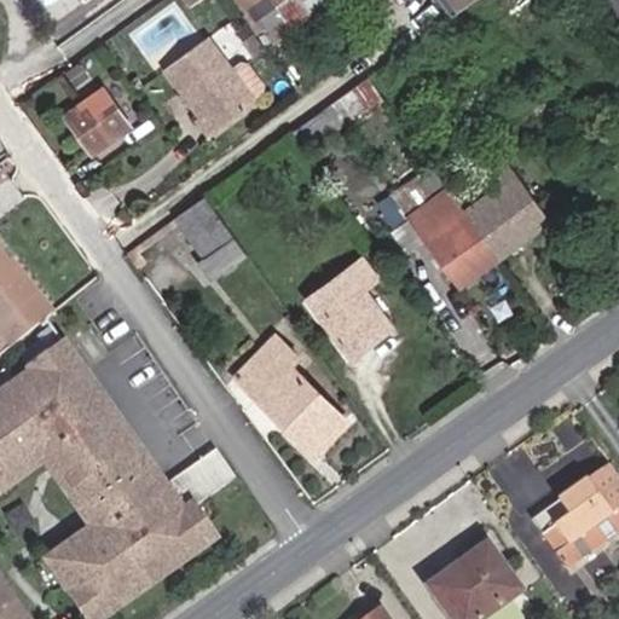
[(180,9),(173,0),(162,0),(173,13),(180,9)]
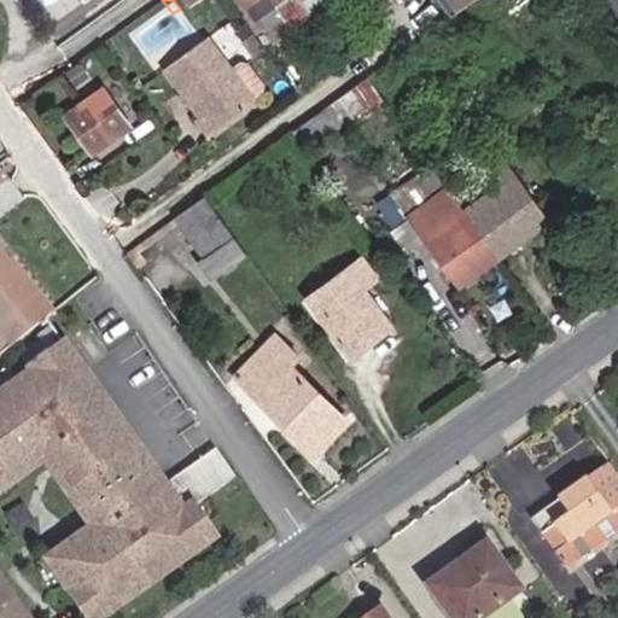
[(237,0),(245,12),(260,31),(269,45),(299,23),(289,9),(296,3),(299,0),(237,0)]
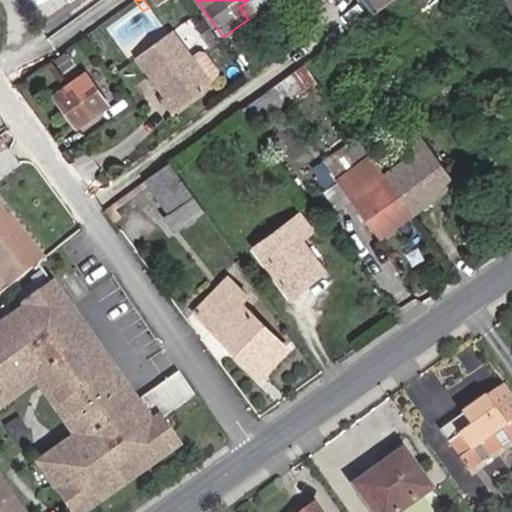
[(368,0),(376,10),(388,0),(368,0)]
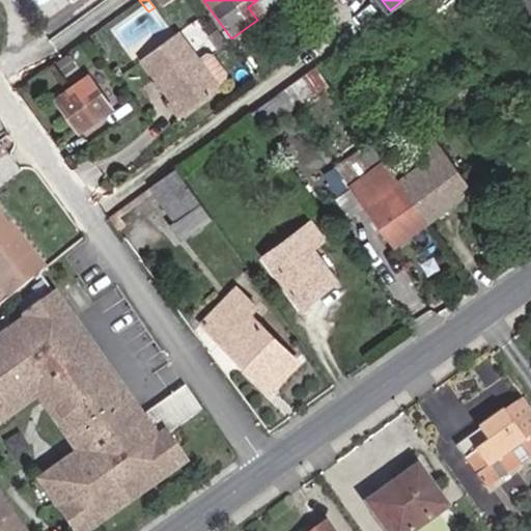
[(257,20),(263,15),(254,2),(248,7),(257,20)]
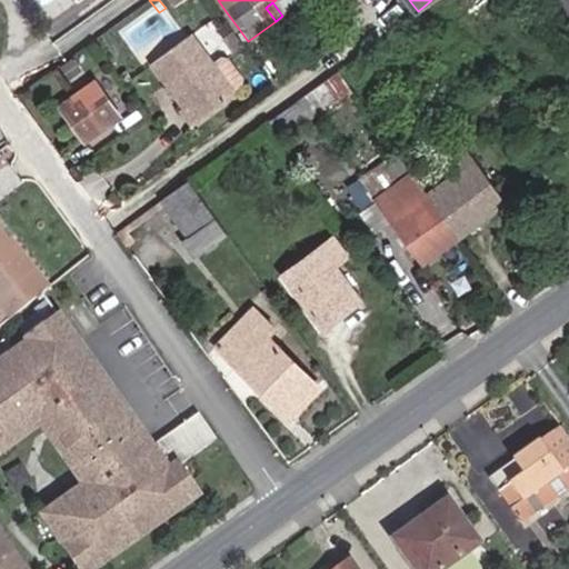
[(232,33),(238,29),(226,11),(219,16),(232,33)]
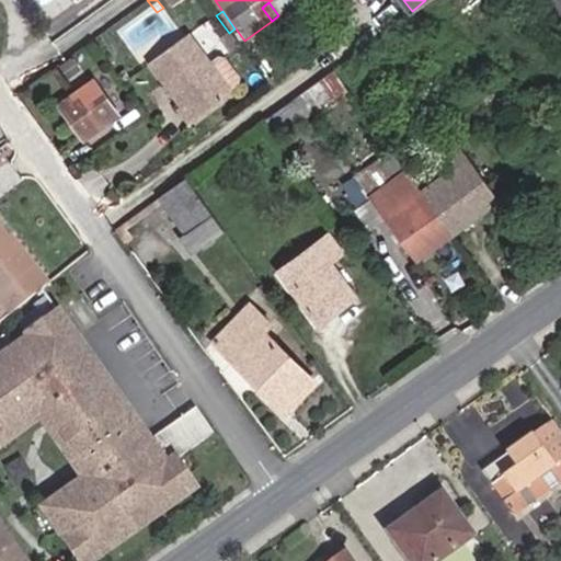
[(224,48),(217,39),(208,46),(215,55),(224,48)]
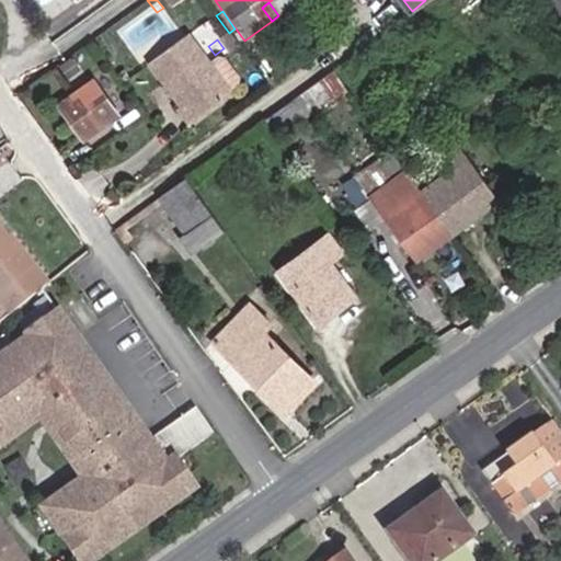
[(218,103),(225,96),(229,87),(216,69),(207,66),(196,73),(174,45),(138,71),(182,132),(220,105),(218,103)]
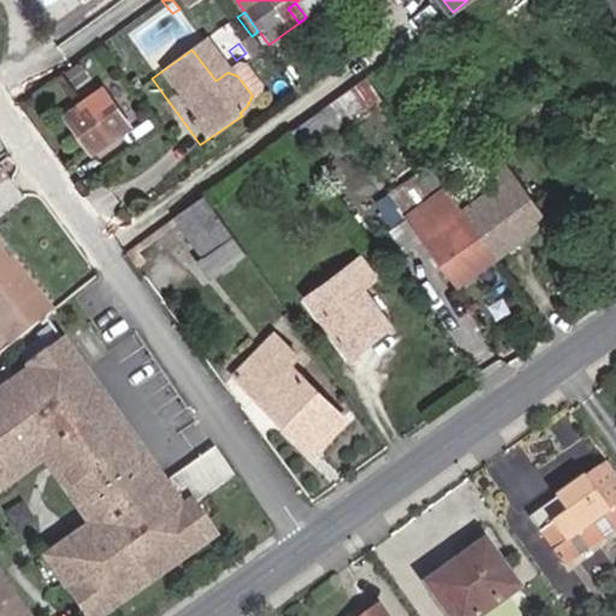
[(254,64),(246,53),(236,60),(244,72),(254,64)]
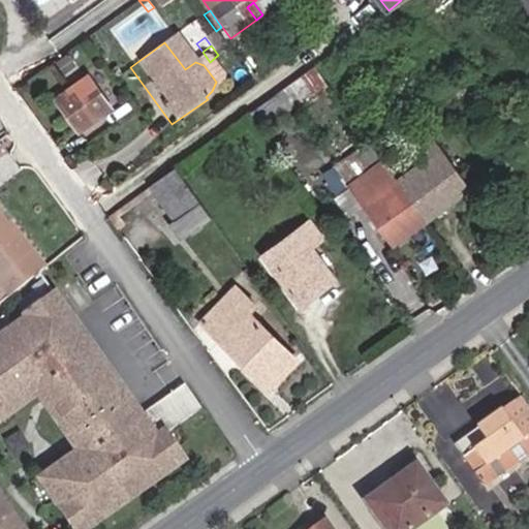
[(213,65),(221,59),(218,55),(210,62),(213,65)]
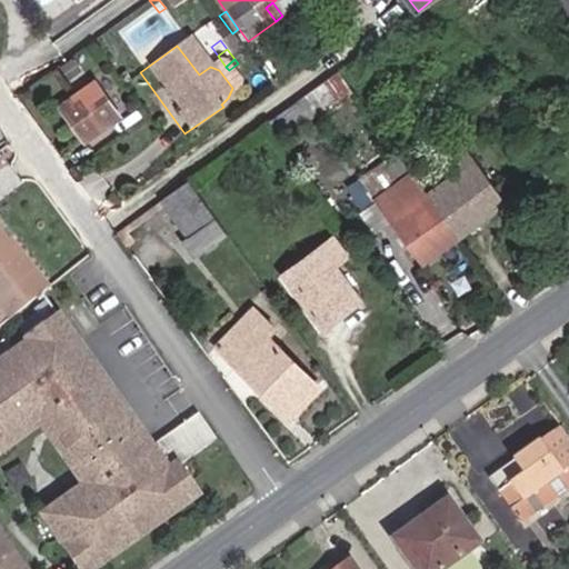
[(267,122),(279,138),(349,89),(337,71),(267,122)]
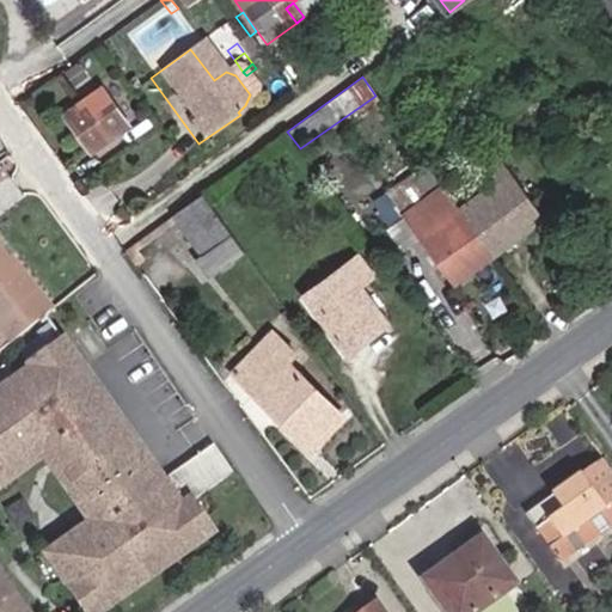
[(92,151),(127,127),(99,89),(66,112),(92,151)]
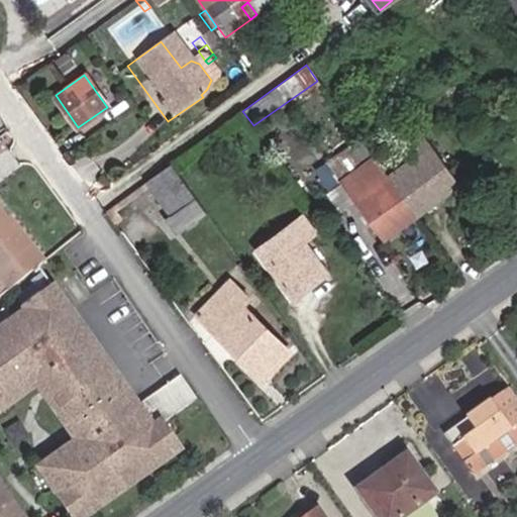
[(415,216),(458,184),(416,126),(397,139),(411,159),(387,177),(415,216)]
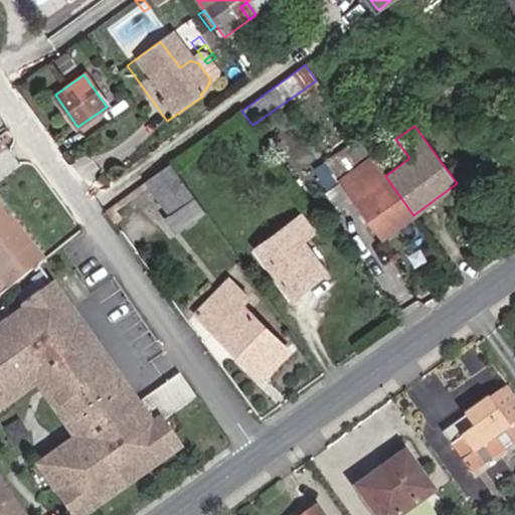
[(383,237),(413,215),(385,176),(371,157),(339,179),(383,237)]
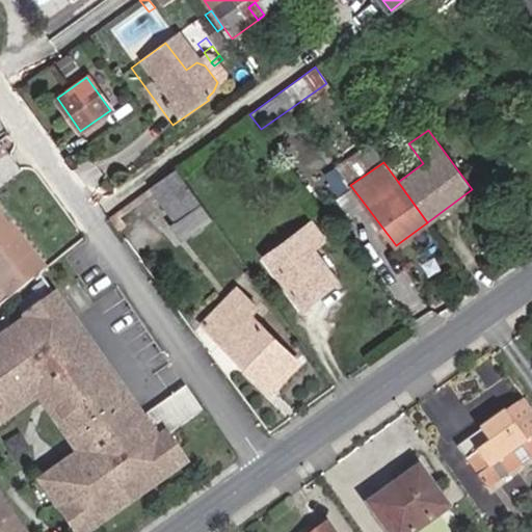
[(175,221),(200,203),(176,169),(150,188),(175,221)]
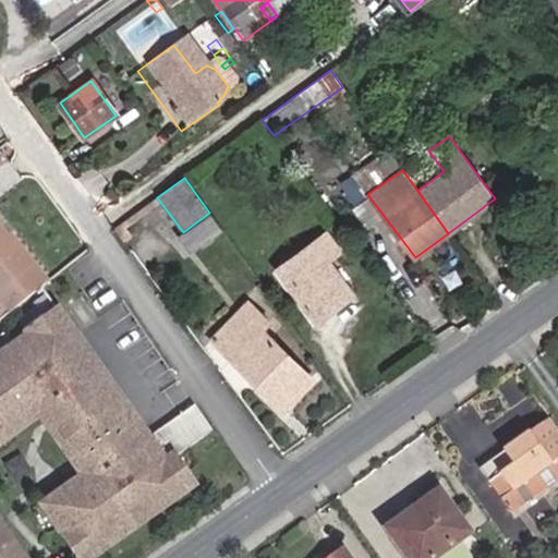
[(0,305),(8,314),(47,282),(10,234),(13,231),(0,214),(0,305)]
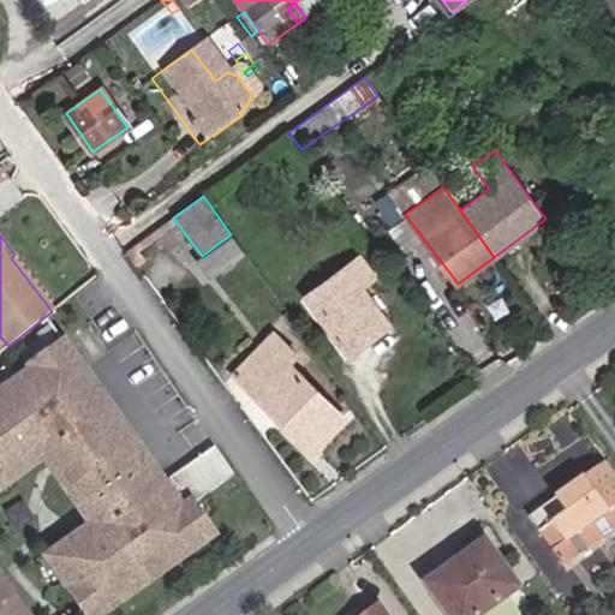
[(359,332),(381,316),(359,287),(372,278),(359,258),(305,297),(348,357),(366,342),(359,332)]
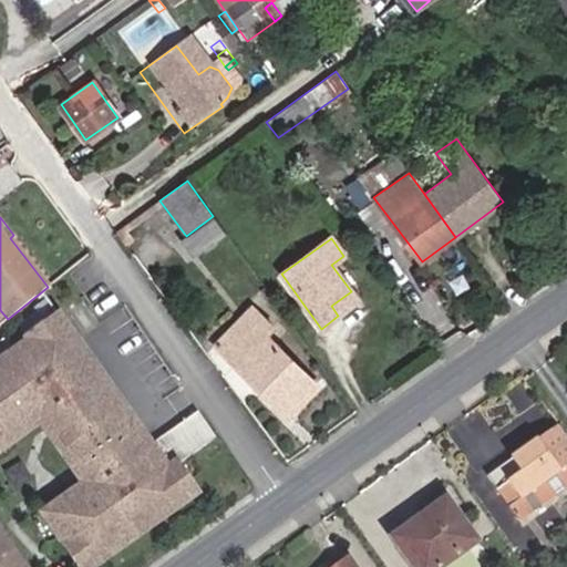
[(287,416),(318,387),(266,336),(272,329),(253,309),(226,336),(246,356),(235,366),(287,416)]
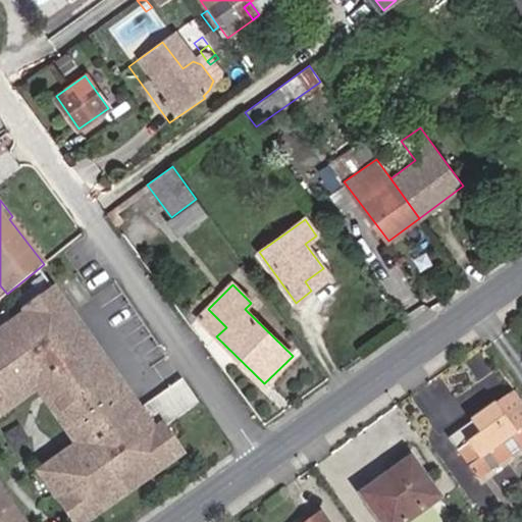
[(96,346),(54,288),(48,292),(50,295),(33,307),(0,329),(0,393),(10,407),(41,384),(45,390),(55,382),(88,428),(77,435),(82,441),(51,463),(82,507),(74,512),(81,521),(85,521),(181,453),(173,440),(170,442),(160,428),(136,446),(117,420),(108,423),(96,403),(99,401),(81,367),(76,369),(73,362),(96,346)]
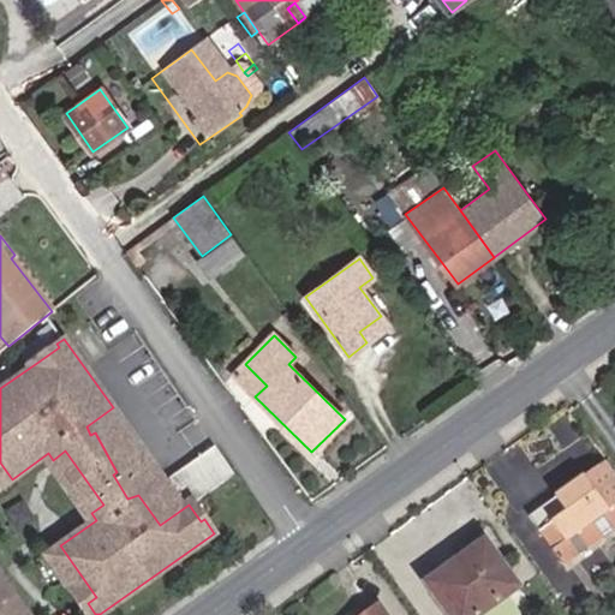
[(34,354),(39,362),(59,347),(57,344),(53,339),(34,354)]
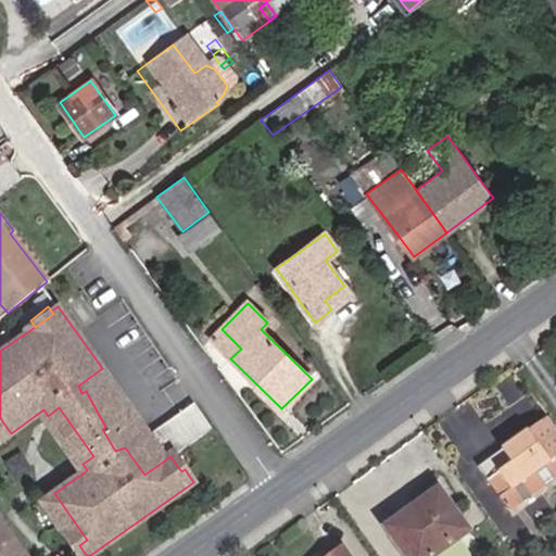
[(155,442),(102,368),(78,386),(81,393),(86,391),(105,427),(102,429),(115,451),(125,447),(144,475),(171,456),(198,437),(186,420),(155,442)]
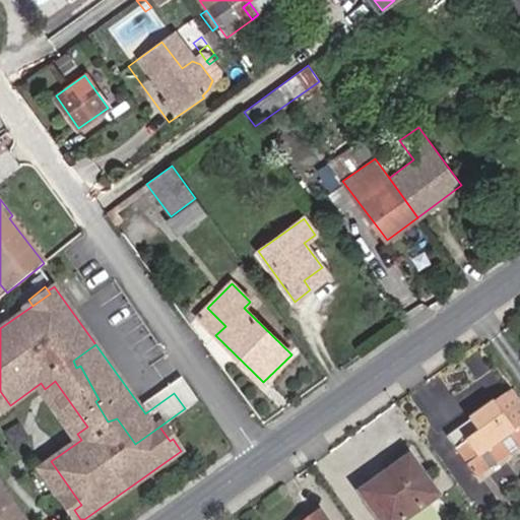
[(197,400),(183,379),(170,388),(174,393),(185,408),(197,400)]
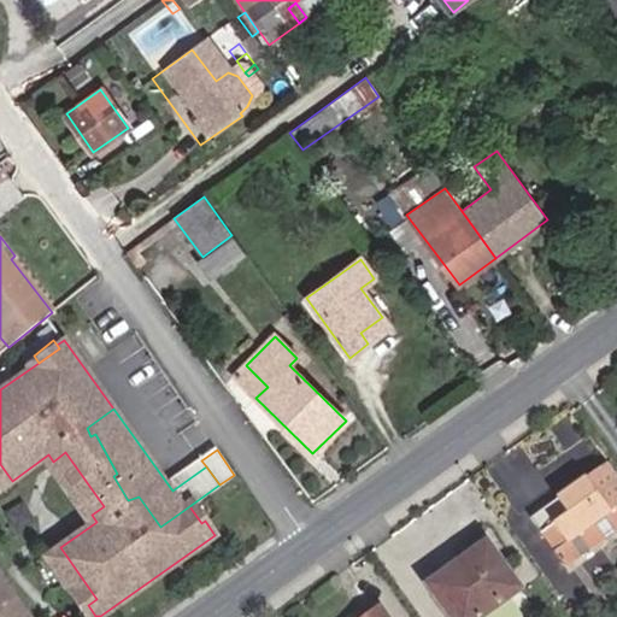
[(104,506),(65,452),(53,462),(92,515),(104,506)]
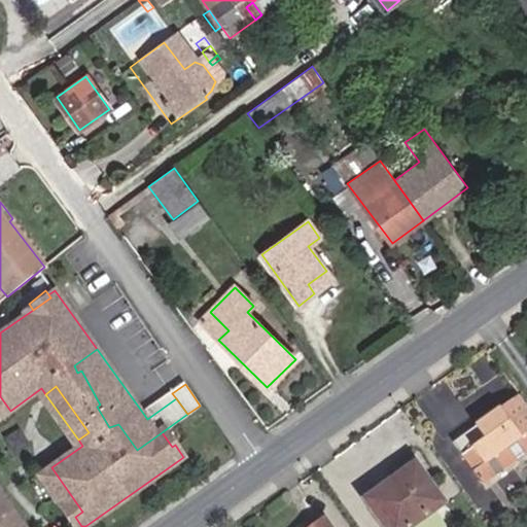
[(10,411),(0,396),(0,412),(2,416),(10,411)]
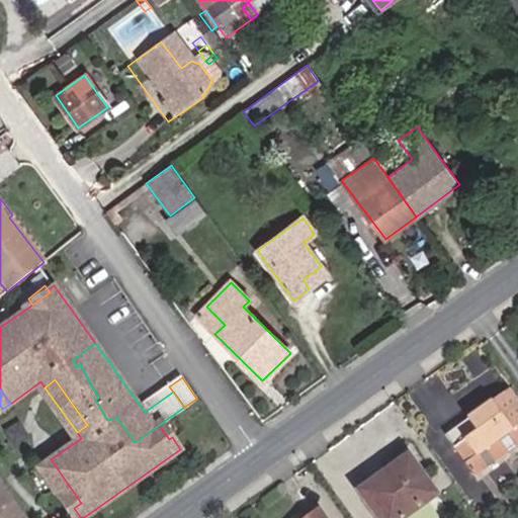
[(517,402),(509,390),(445,437),(475,478),(517,443),(517,402)]
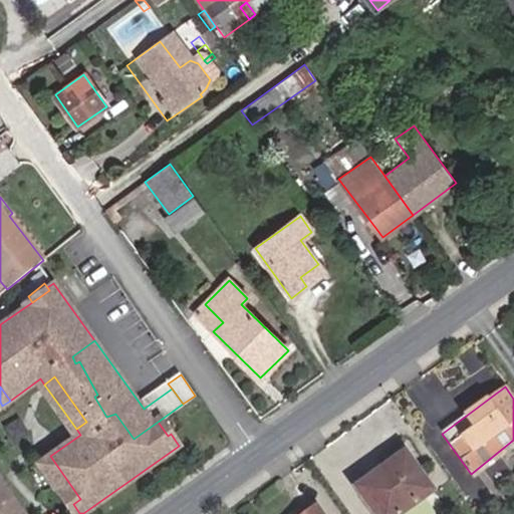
[(29,429),(22,419),(11,425),(18,436),(29,429)]
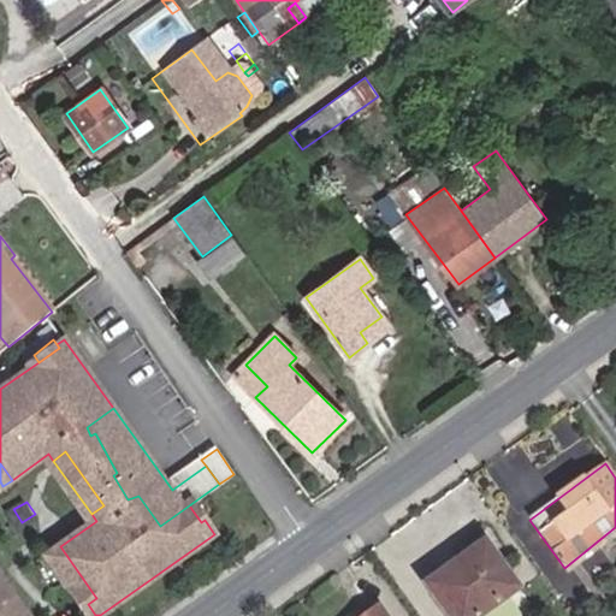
[(449,615),(480,615),(517,588),(484,544),(445,572),(455,582),(436,597),(449,615)]
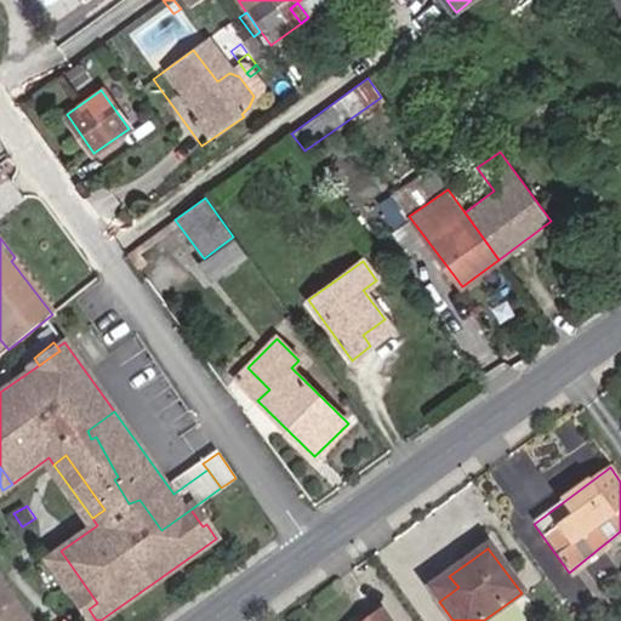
[(97,603),(61,551),(51,558),(89,609),(97,603)]
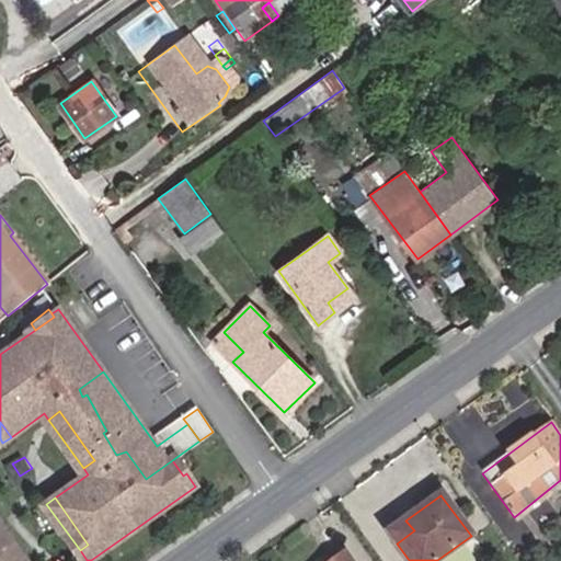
[(27,560),(0,519),(0,560),(27,560)]
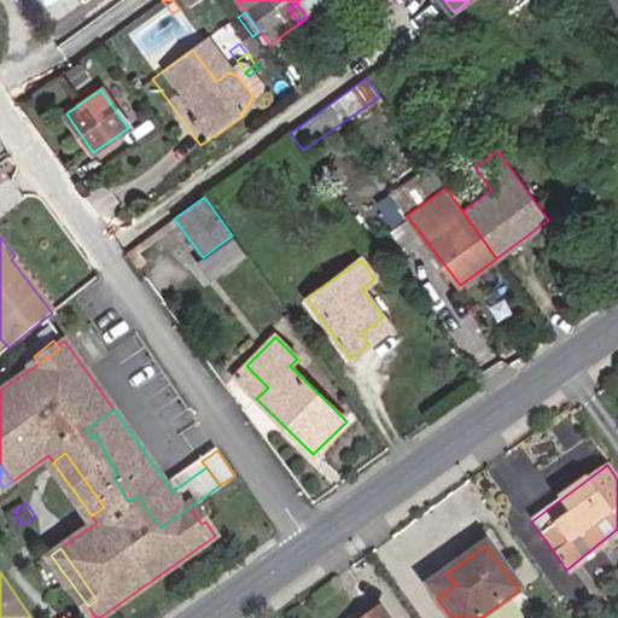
[(385,617),(378,607),(362,617),(385,617)]
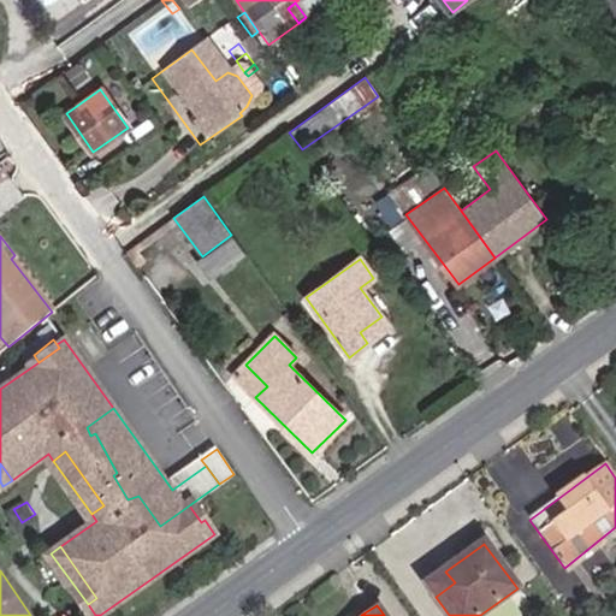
All buildings are outlined.
